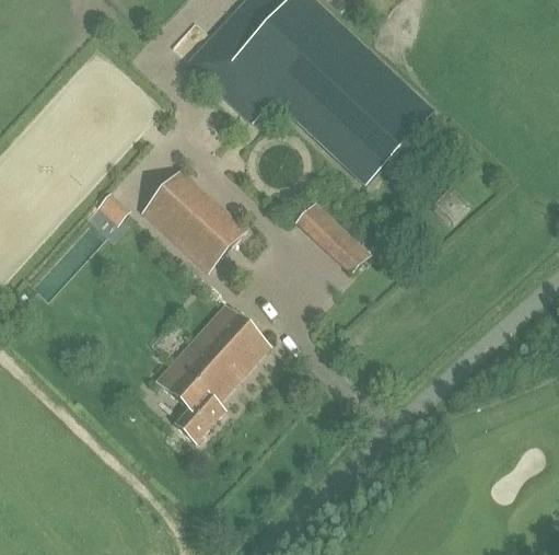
[(241,0),(185,61),(251,123),(271,100),(364,186),(434,111),(314,0),(241,0)]
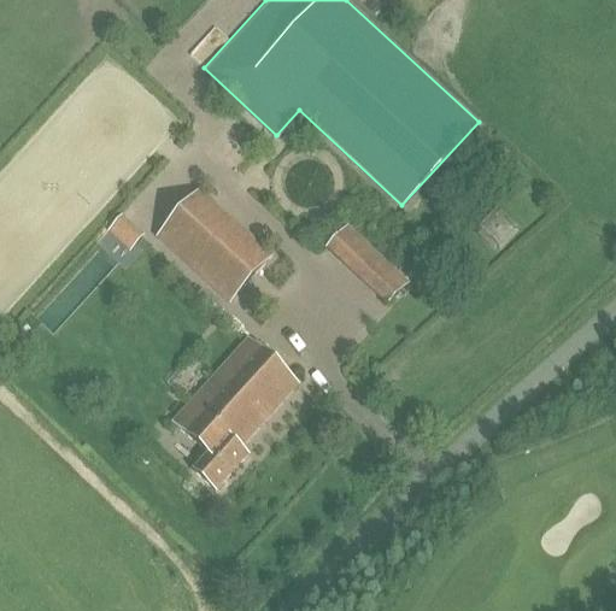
[(144,183),(150,194),(169,182),(163,171),(144,183)]
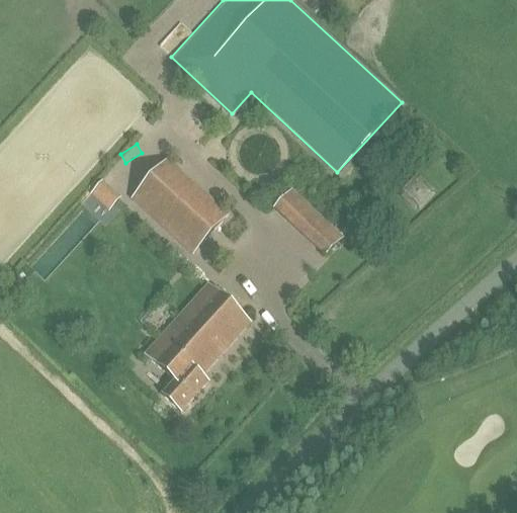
[(130,197),(192,252),(228,211),(165,157),(163,159),(155,152),(148,159),(157,166),(130,197)]
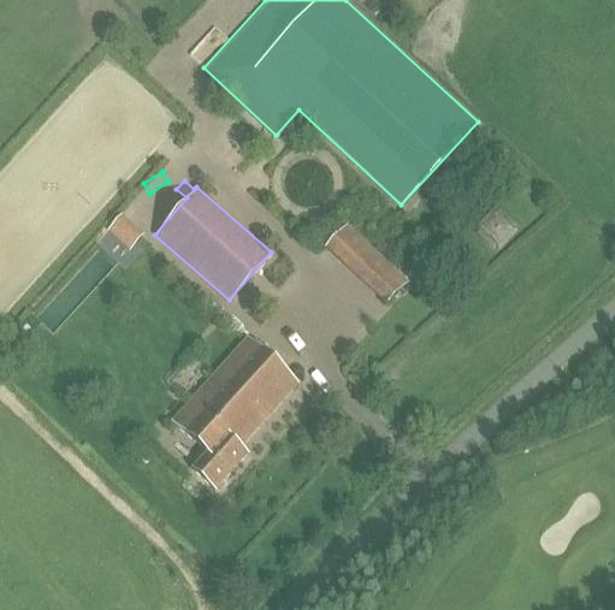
[(329,236),(388,296),(415,268),(397,249),(385,262),(344,220),(329,236)]
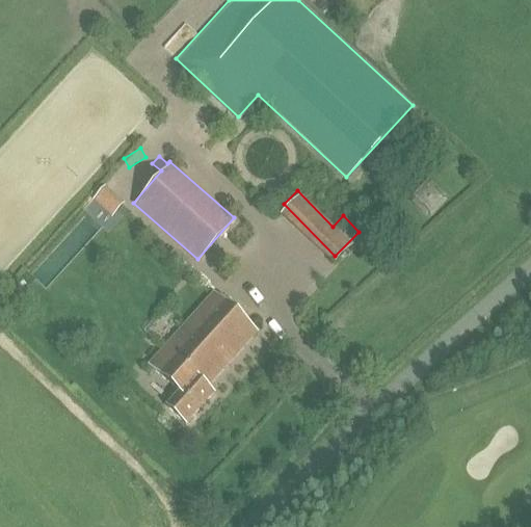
[(214,388),(208,381),(259,327),(216,288),(150,360),(180,388),(168,400),(186,418),(214,388)]
